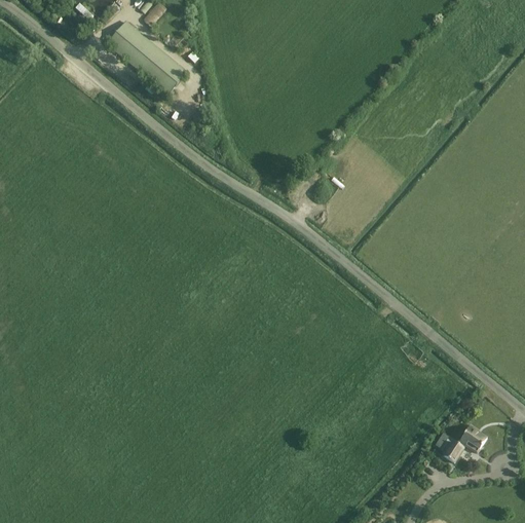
[(143,10),(152,0),(142,0),(138,5),(143,10)]
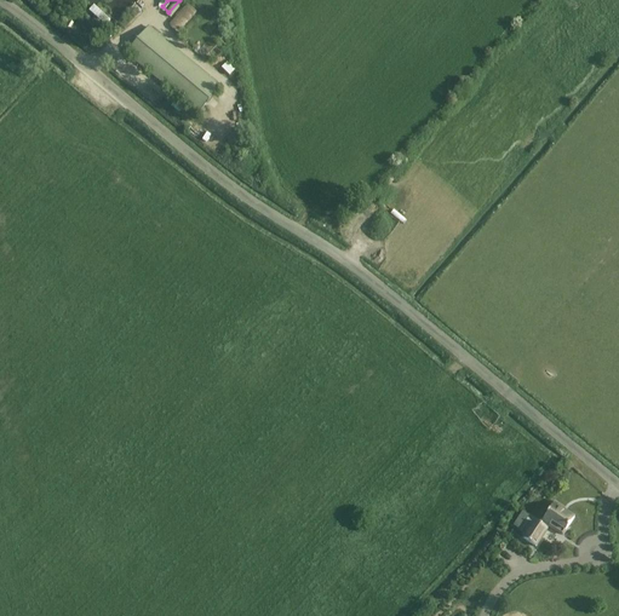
[(177,30),(195,9),(185,0),(167,22),(177,30)]
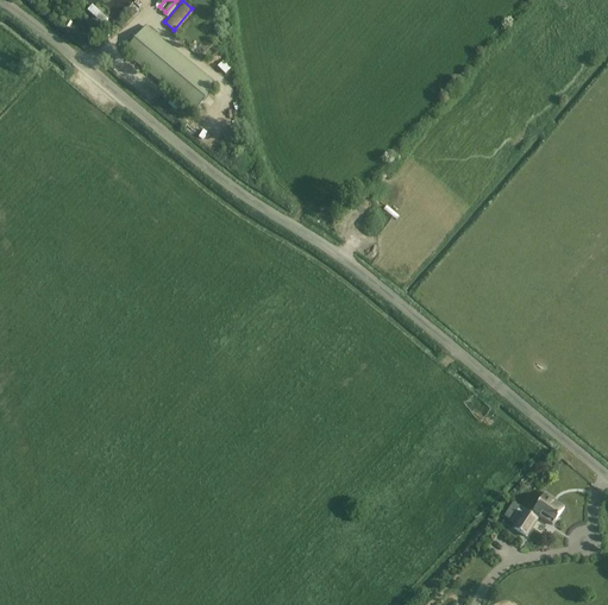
[(91,2),(86,8),(102,23),(107,18),(91,2)]
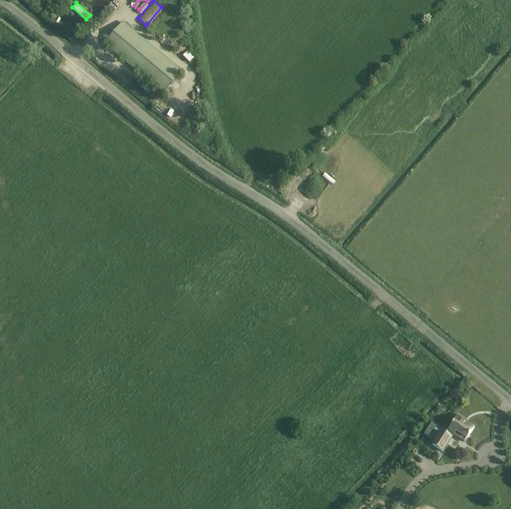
[(163,91),(181,70),(121,20),(103,41),(163,91)]
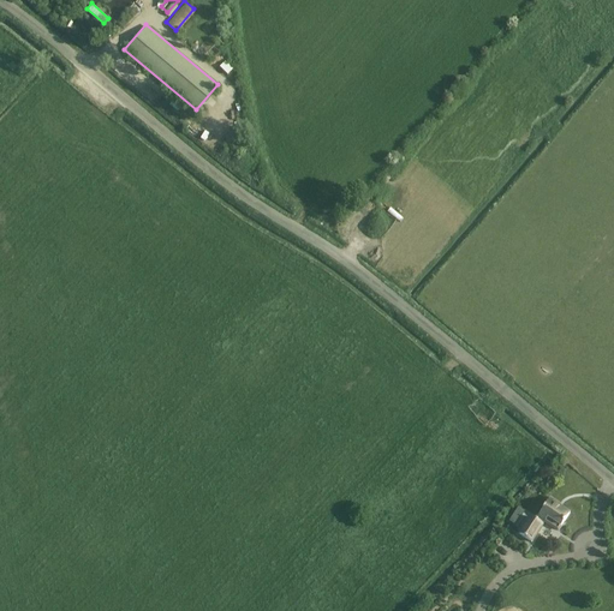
[(225,59),(219,65),(227,72),(232,67),(225,59)]
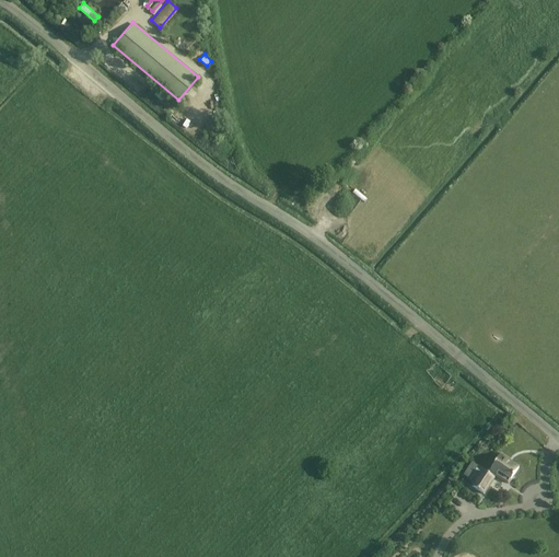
[(481,468),(470,484),(484,492),(495,476),(490,474),(492,472),(496,474),(508,482),(510,477),(517,465),(510,460),(508,462),(503,459),(504,456),(500,453),(489,468),(488,468),(487,472),(481,468)]
